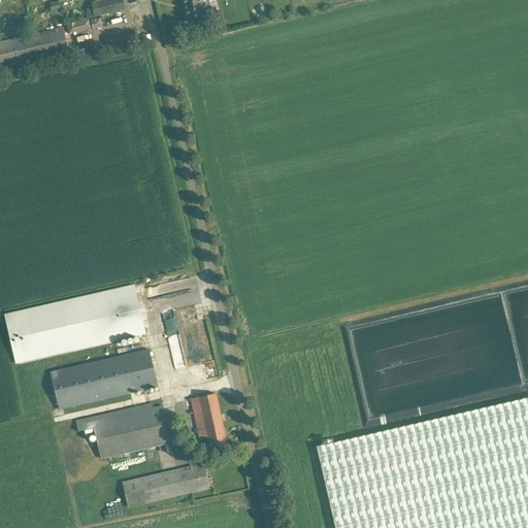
[(107,0),(92,4),(95,17),(125,9),(123,0),(107,0)]
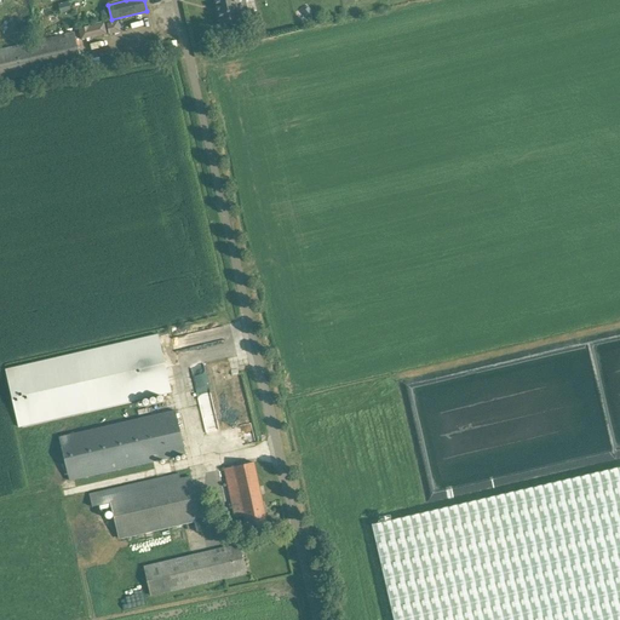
[(214,0),(222,27),(241,22),(235,0),(214,0)]
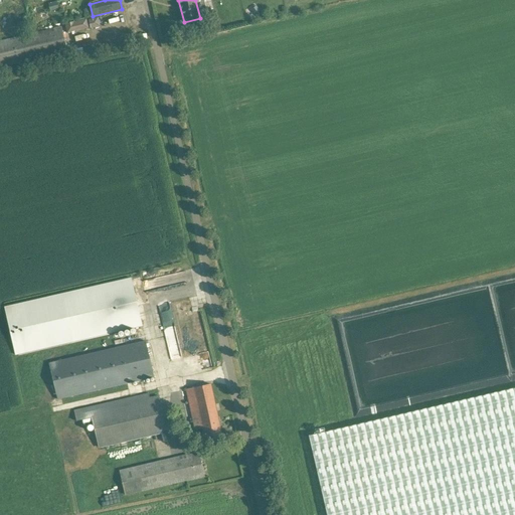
[(56,1),(48,3),(50,11),(58,9),(56,1)]
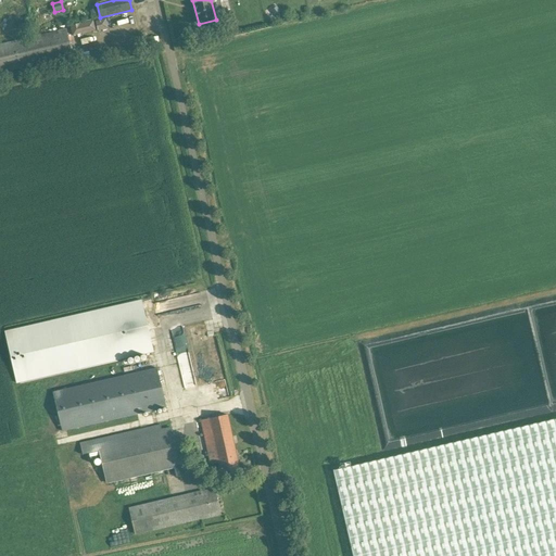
[(104,19),(96,21),(98,29),(106,28),(104,19)]
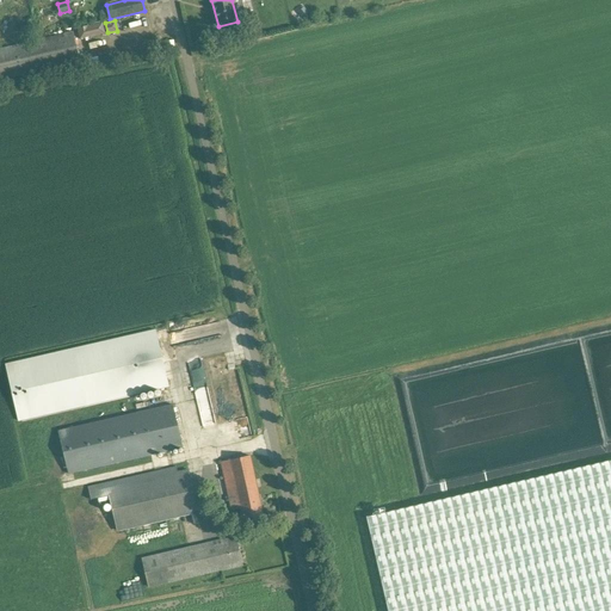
[(102,23),(79,28),(81,37),(104,32),(102,23)]
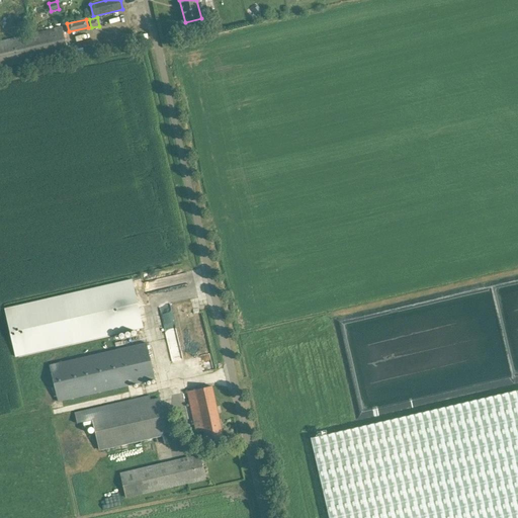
[(63,27),(56,29),(0,41),(0,67),(68,52),(63,27)]
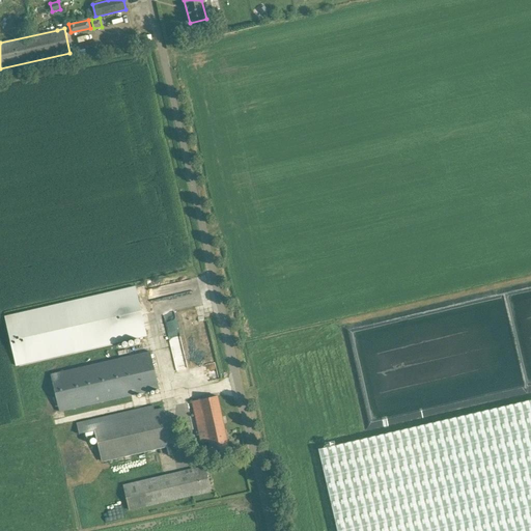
[(64,303),(5,317),(17,365),(146,335),(136,287),(64,303)]
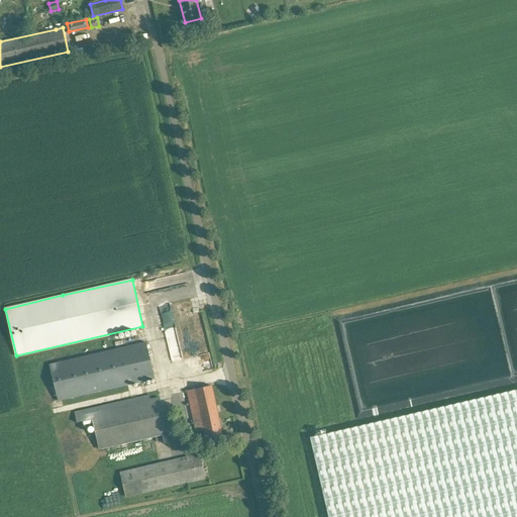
[(173,313),(163,314),(168,346),(178,345),(173,313)]
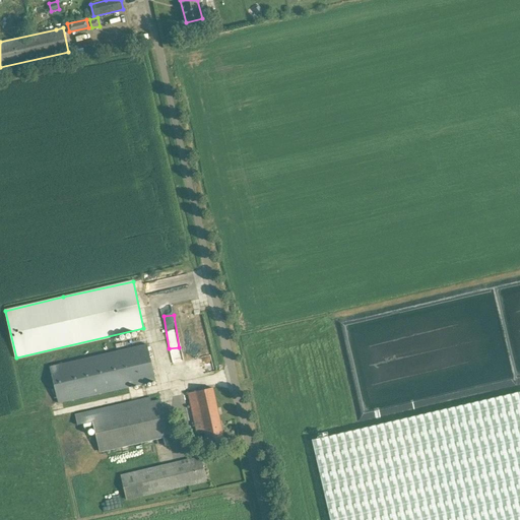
[(147,344),(137,346),(50,368),(58,403),(155,380),(147,344)]
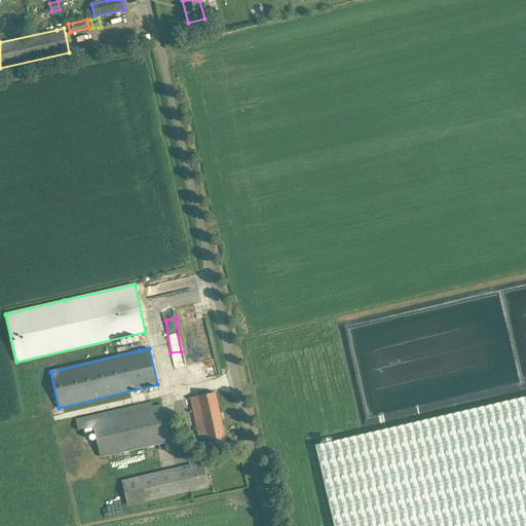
[(207,438),(210,450),(227,447),(216,392),(190,398),(199,440),(207,438)]
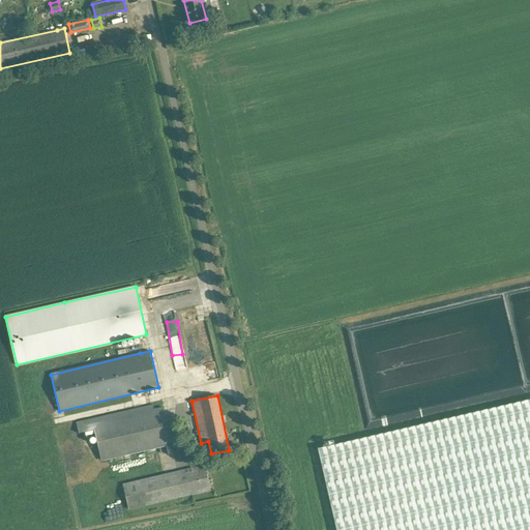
[(529,529),(529,400),(318,448),(336,529),(529,529)]
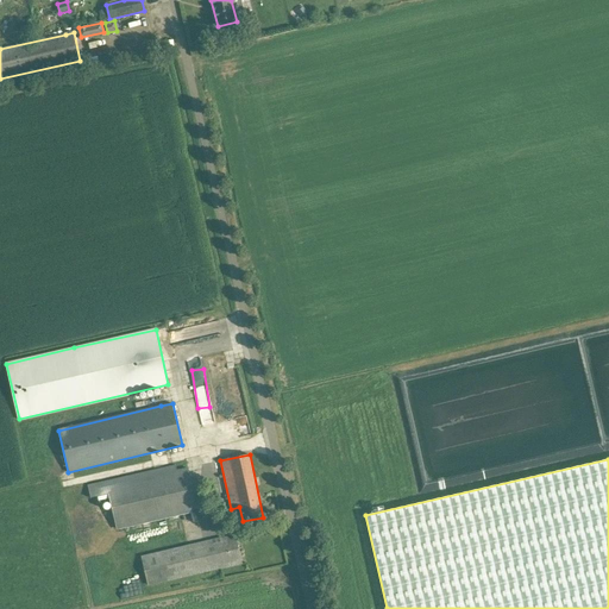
[(188,469),(177,471),(175,464),(87,485),(90,498),(98,497),(99,503),(110,500),(117,529),(187,513),(192,512),(194,523),(201,521),(198,510),(188,469)]
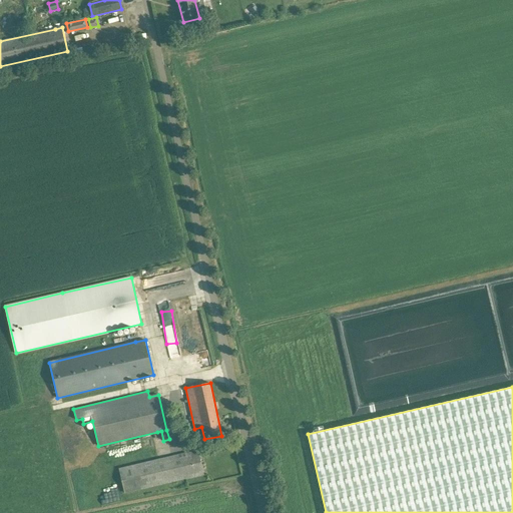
[(198,451),(188,453),(120,469),(126,493),(203,474),(198,451)]
